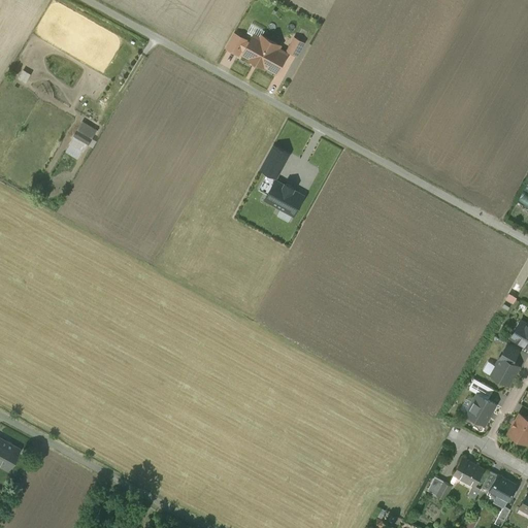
[(235,33),(227,47),(238,54),(241,48),(245,40),(246,39),(235,33)]
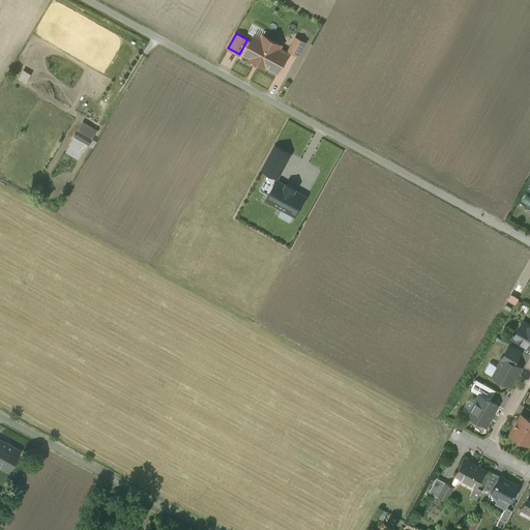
[(263,35),(261,38),(255,35),(251,42),(246,40),(242,49),(246,51),(244,54),(252,58),(251,59),(264,66),(265,65),(277,72),(288,54),(280,49),(281,46),(263,35)]
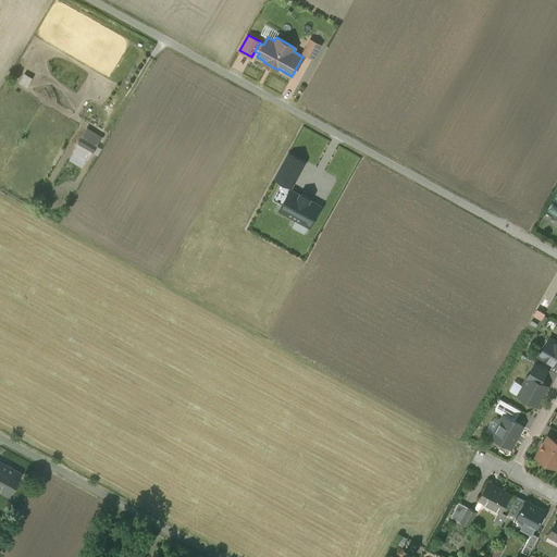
[(320,45),(311,39),(304,52),(312,58),(320,45)]
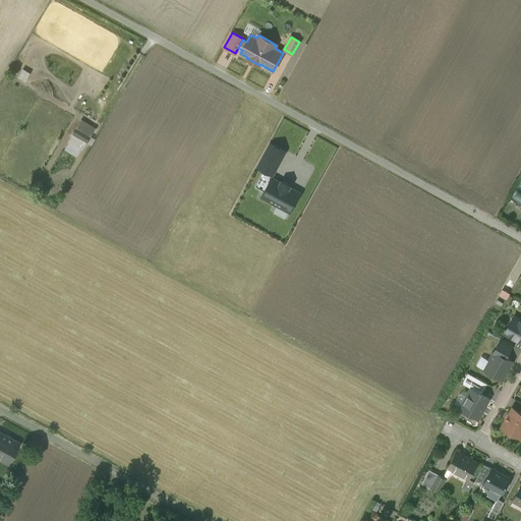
[(27,80),(33,73),(25,69),(21,76),(27,80)]
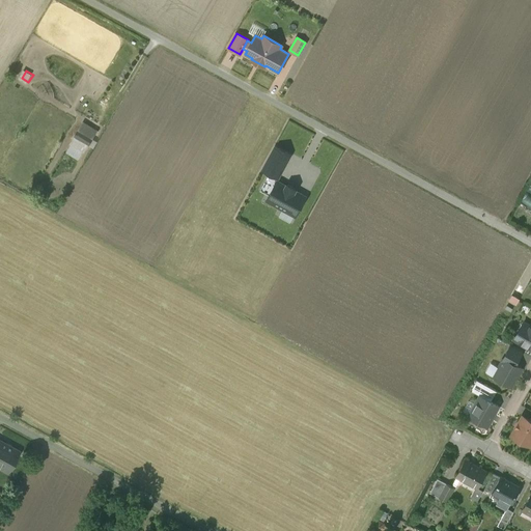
[(81,122),(76,145),(80,146),(81,142),(94,145),(99,127),(81,122)]
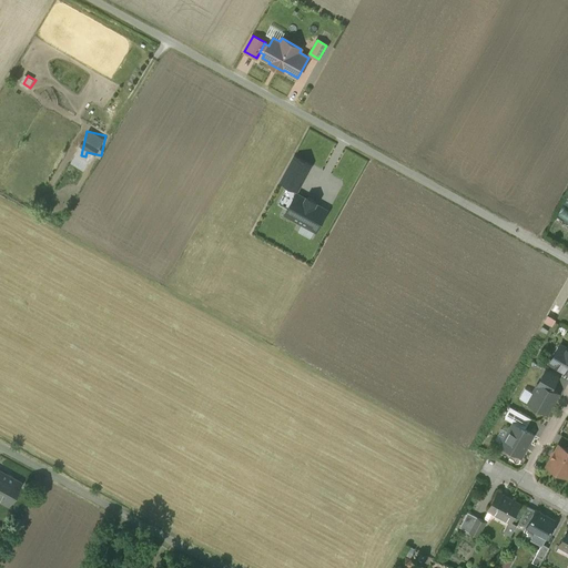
[(316,231),(327,211),(315,204),(316,202),(308,198),(307,198),(306,200),(296,193),(311,165),(295,156),(281,182),(287,185),(279,203),(288,209),(285,214),(316,231)]
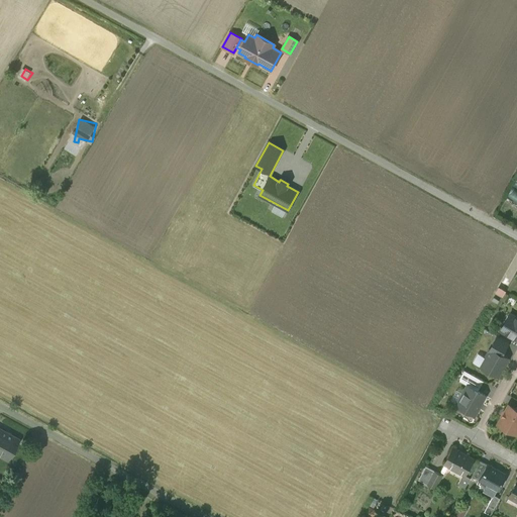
[(516,203),(516,184),(515,189),(514,188),(508,199),(516,203)]
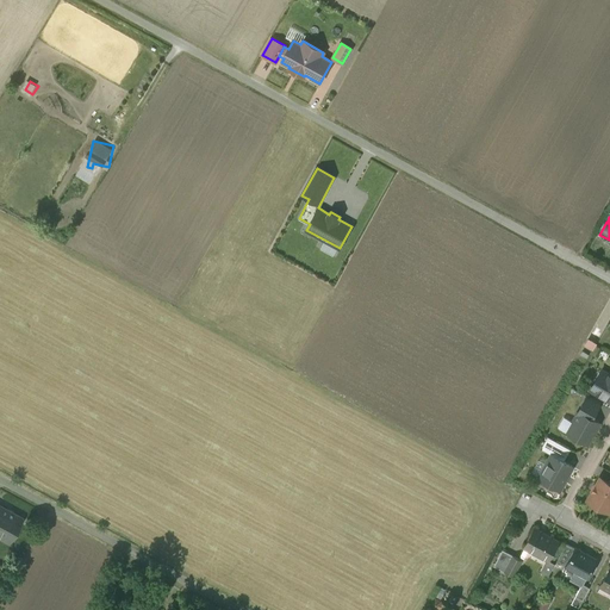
[(609,374),(602,371),(591,388),(609,399),(609,374)]
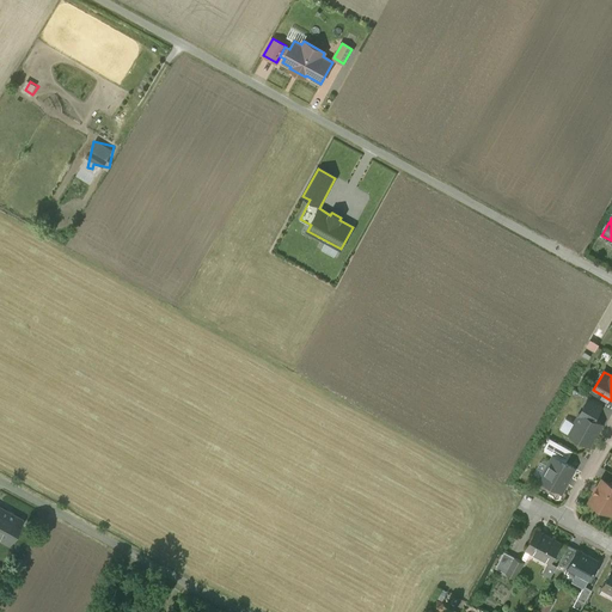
[(603,404),(589,397),(579,416),(581,412),(594,420),(603,404)]
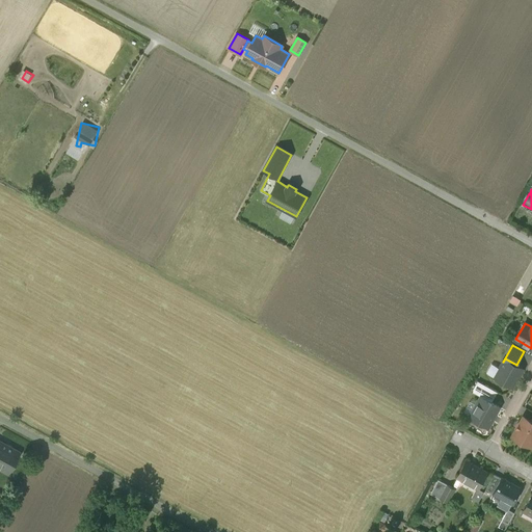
[(516,365),(505,358),(503,362),(495,377),(511,387),(522,368),(516,365)]
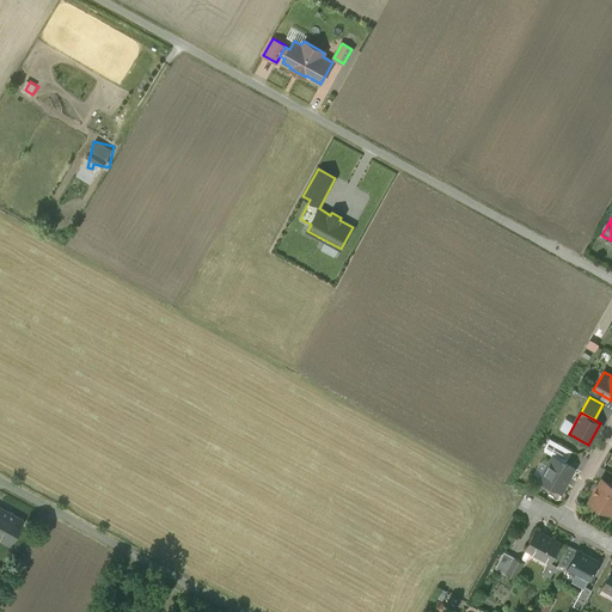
[(558,442),(550,438),(543,451),(551,454),(558,442)]
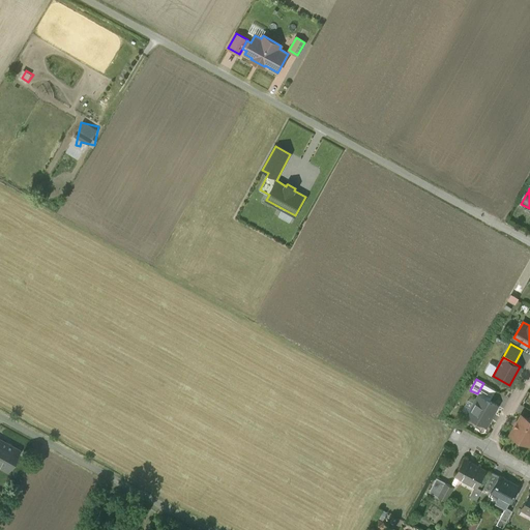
[(496,390),(483,383),(477,393),(479,395),(490,401),(496,390)]
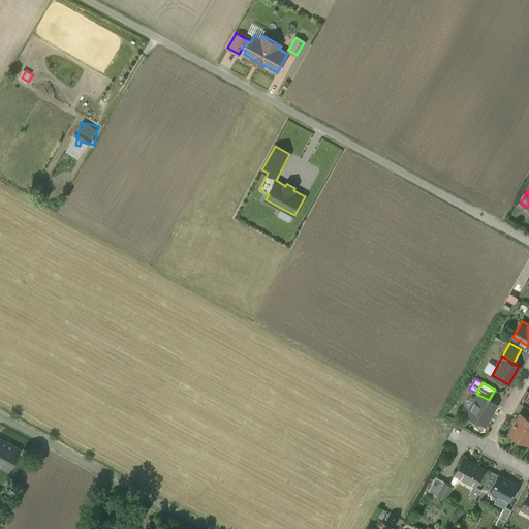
[(489,400),(478,395),(467,414),(486,425),(490,417),(489,416),(496,404),(489,400)]
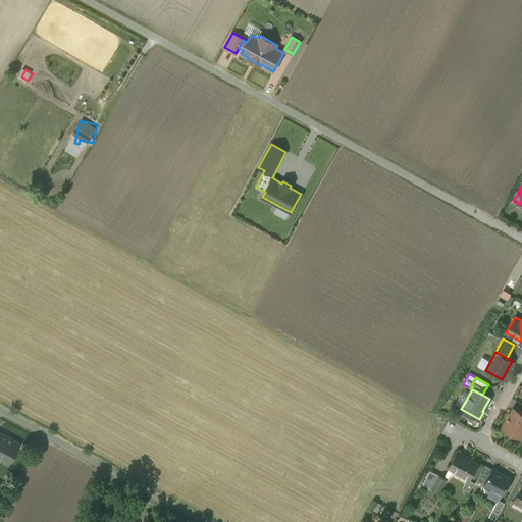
[(521,413),(520,412),(513,409),(503,427),(521,438),(521,437),(521,413)]
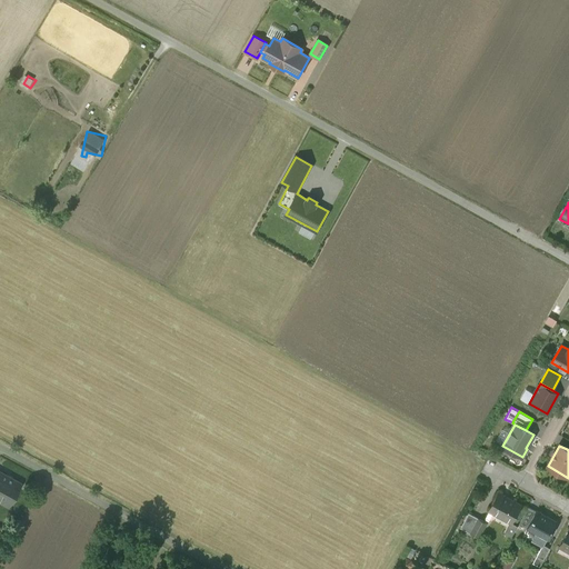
[(7,477),(0,472),(0,501),(8,506),(20,483),(19,483),(7,477)]
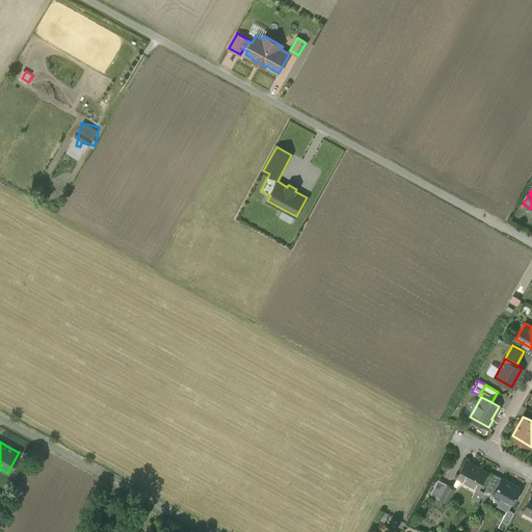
[(487,473),(466,460),(457,477),(478,488),(487,473)]
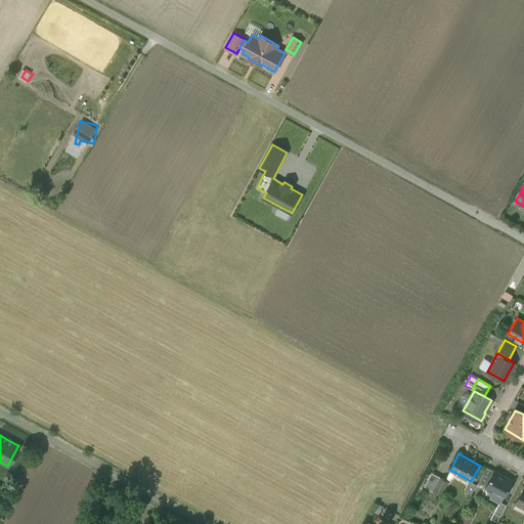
[(508,478),(494,471),(485,486),(486,486),(504,495),(504,496),(505,496),(513,481),(508,478)]
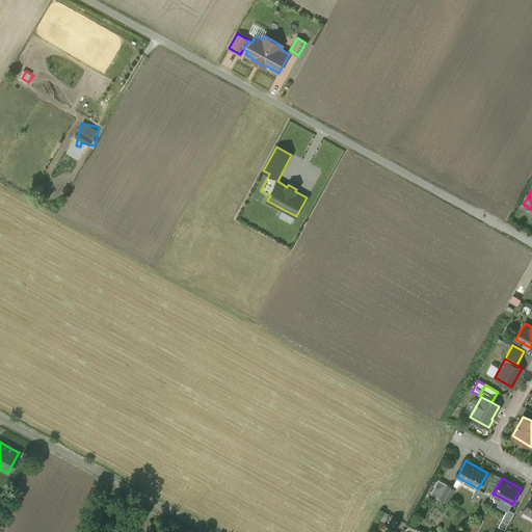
[(447,484),(439,480),(430,494),(440,499),(447,484)]
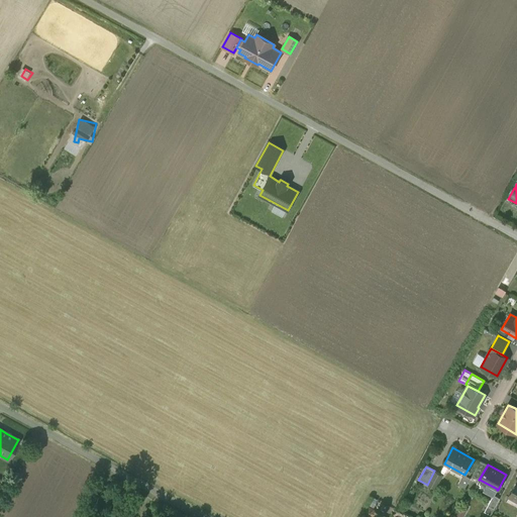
[(442,475),(434,471),(427,485),(434,488),(442,475)]
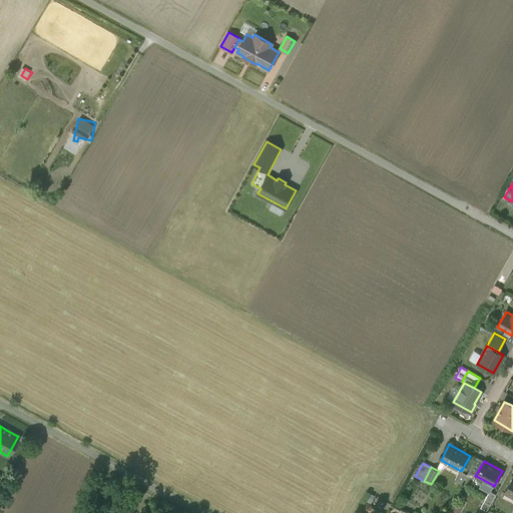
[(512,477),(504,492),(512,497),(512,477)]
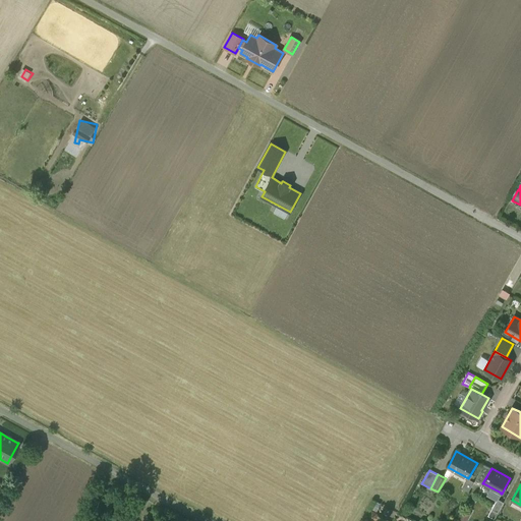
[(504,502),(497,499),(491,510),(498,513),(504,502)]
